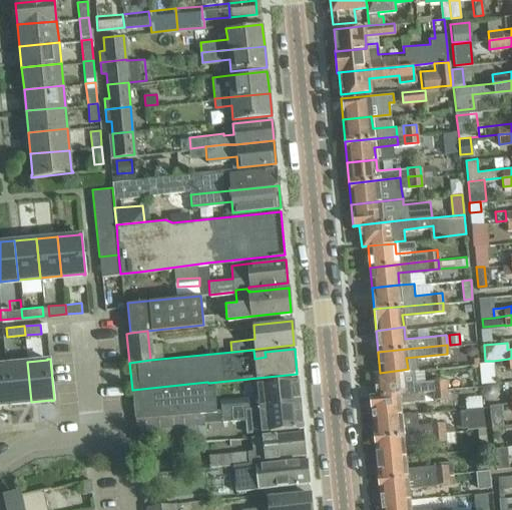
[(485,361),(479,362),(479,364),(481,383),(495,382),(493,361),(485,361)]
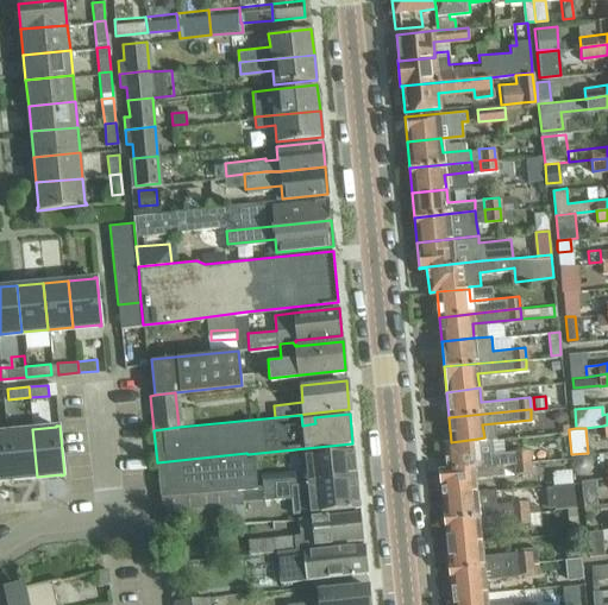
[(32,429),(6,432),(11,479),(37,477),(32,429)]
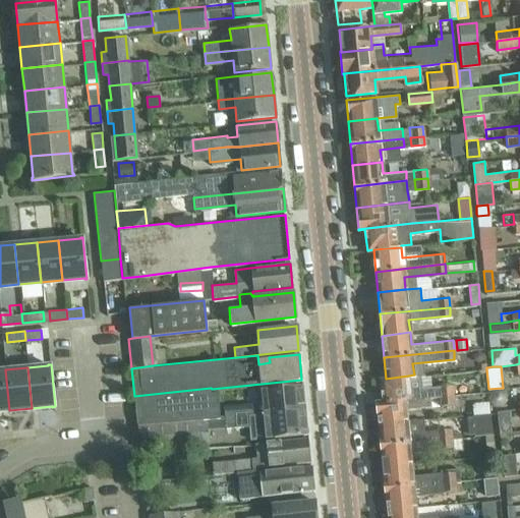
[(5,369),(0,369),(0,410),(9,410),(5,369)]
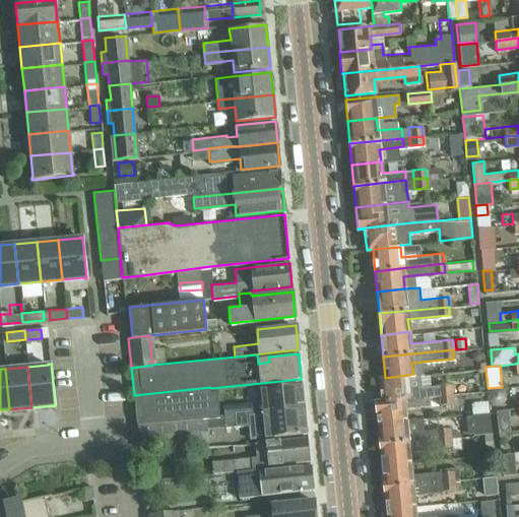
[(407,375),(385,378),(379,378),(381,399),(440,394),(451,393),(451,383),(408,387),(407,375)]
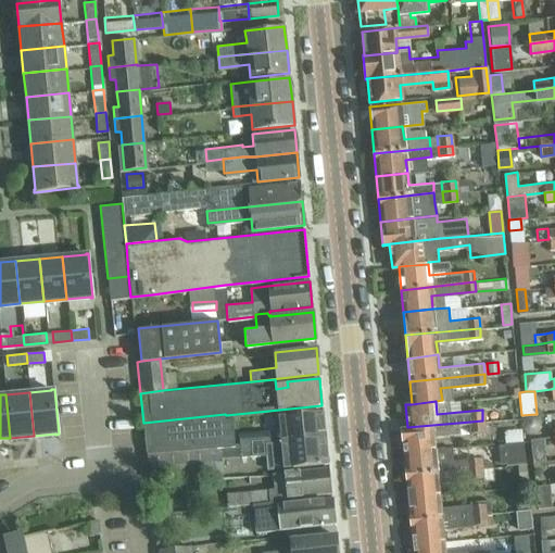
[(262,441),(325,436),(323,411),(278,415),(279,429),(232,434),(235,445),(240,444),(240,450),(252,449),(251,439),(262,438),(262,441)]
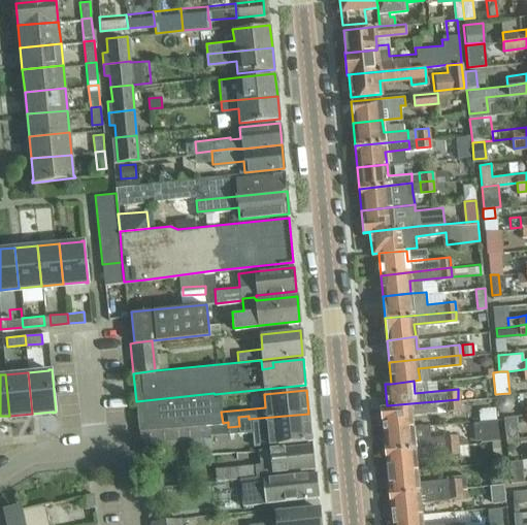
[(218,424),(215,394),(213,393),(136,401),(139,429),(218,424)]
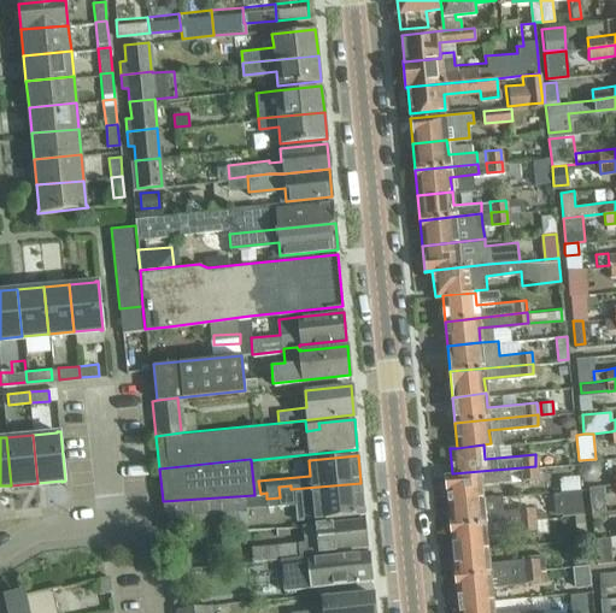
[(584,463),(580,467),(580,473),(585,478),(591,477),(596,472),(594,466),(590,461),(584,463)]
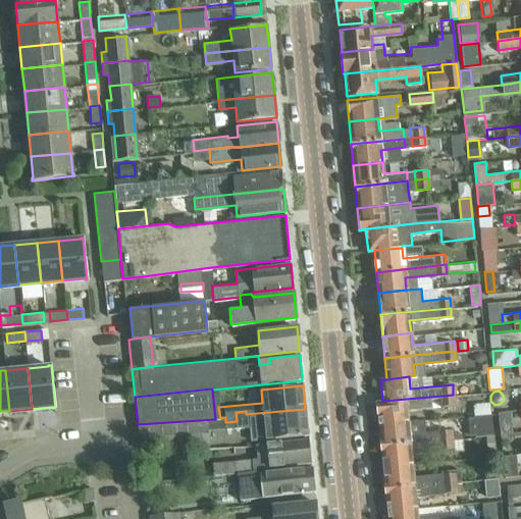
[(453,395),(441,396),(441,404),(454,403),(453,395)]
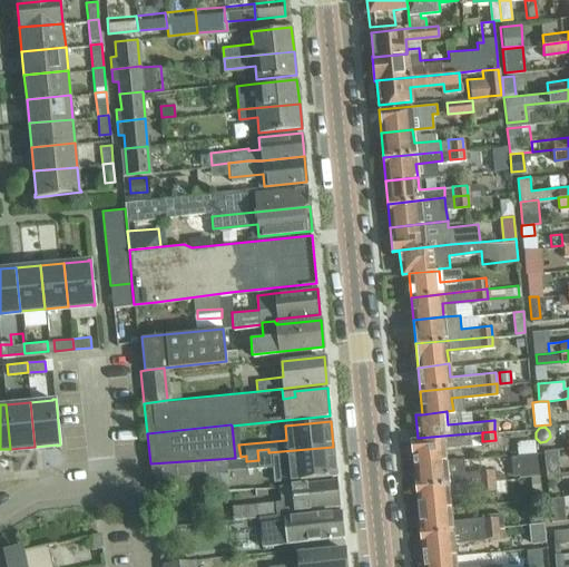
[(482,432),(418,438),(411,439),(413,462),(445,460),(443,446),(482,441),(482,432)]
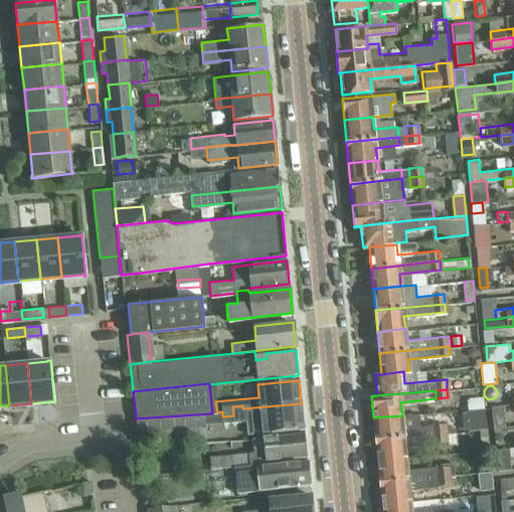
[(217,412),(212,413),(136,418),(138,444),(158,442),(223,437),(222,422),(244,419),(246,434),(304,428),(301,403),(242,408),(242,405),(232,406),(233,415),(222,416),(222,411),(217,412)]
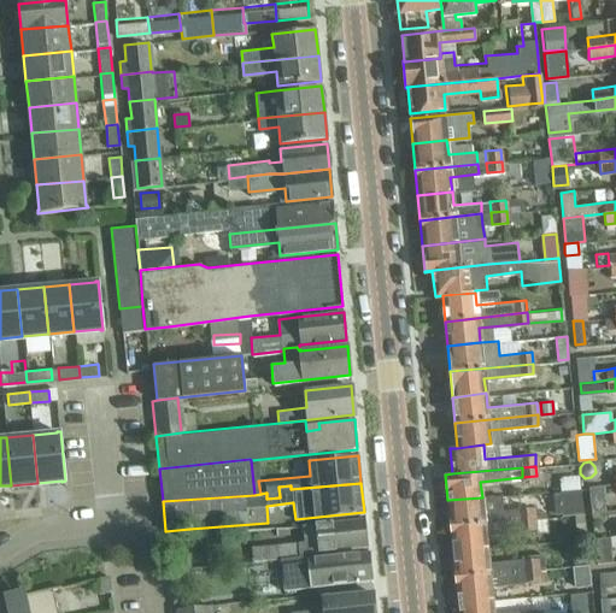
[(603,484),(588,485),(591,511),(605,510),(603,484)]
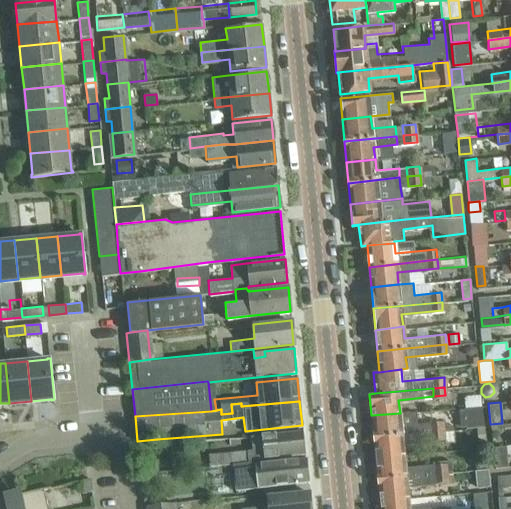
[(482,426),(480,406),(461,407),(461,409),(456,409),(458,427),(463,427),(463,428),(475,427),(482,426)]
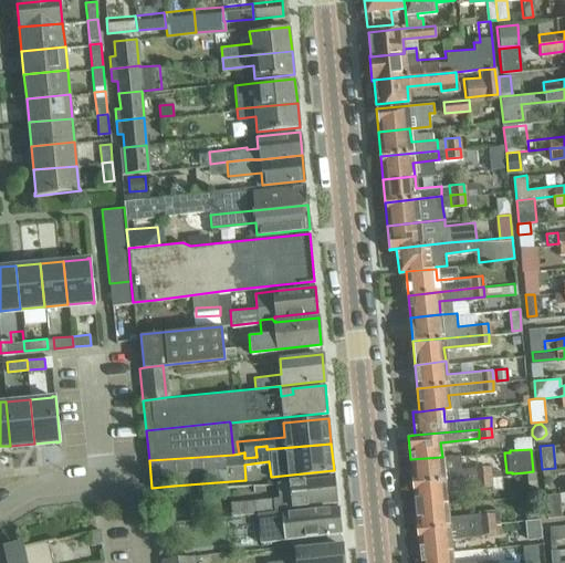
[(442,457),(410,459),(412,483),(489,476),(488,465),(474,466),(443,469),(442,457)]
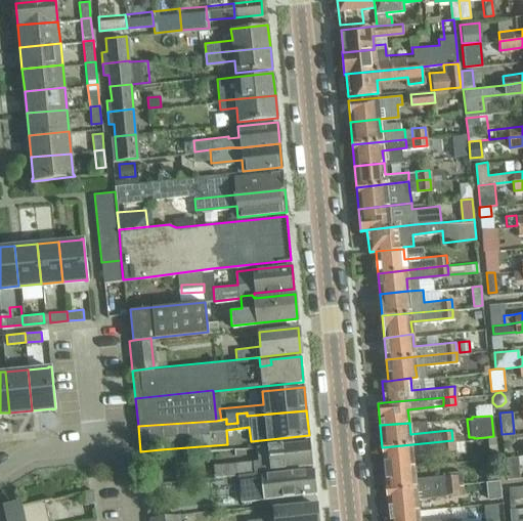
[(493,436),(486,437),(487,452),(495,451),(494,437),(493,436)]
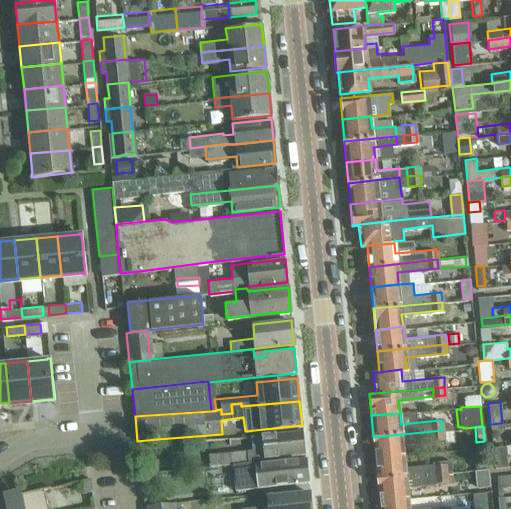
[(302,429),(261,434),(264,458),(305,453),(302,429)]
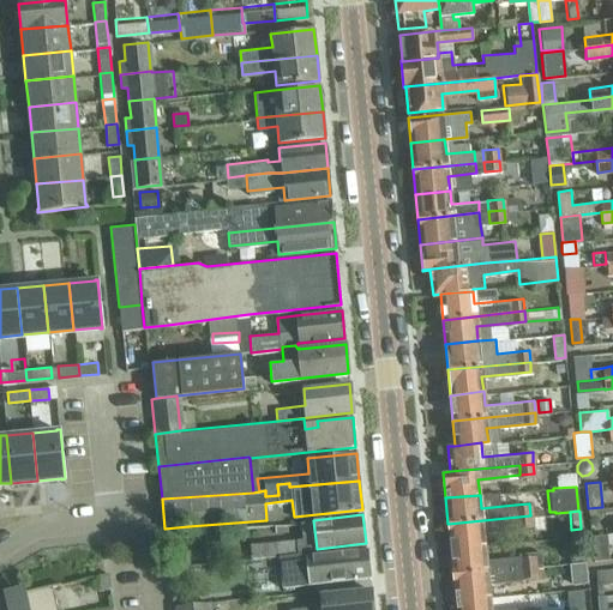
[(530,515),(448,524),(450,549),(485,545),(484,531),(532,526),(530,515)]
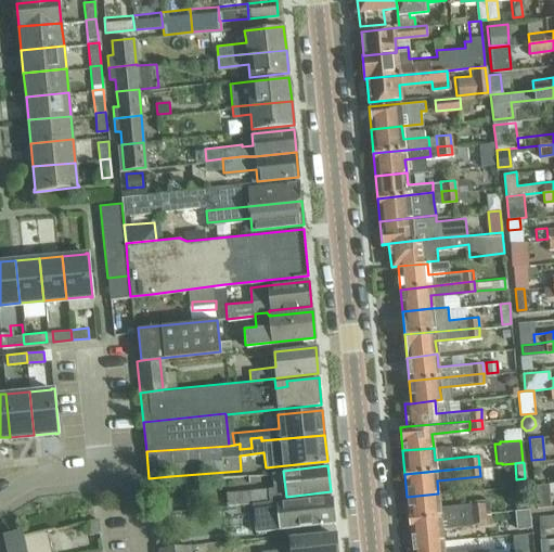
[(268,487),(226,490),(227,503),(240,502),(252,501),(269,500),(269,498),(268,487)]
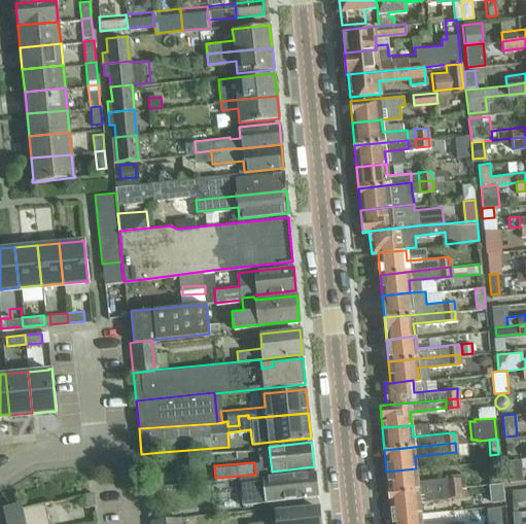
[(416,468),(386,472),(388,493),(463,486),(462,476),(417,481),(416,468)]
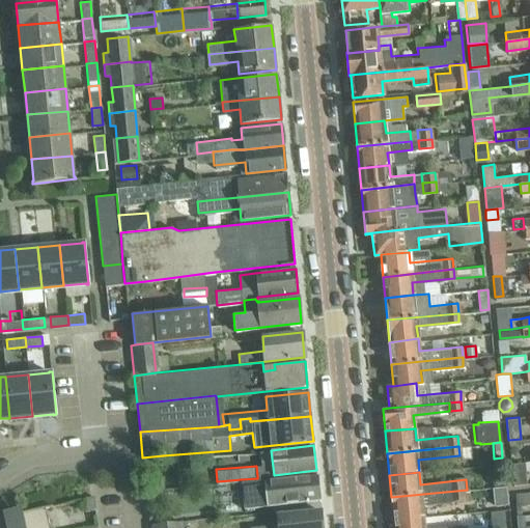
[(241,479),(229,480),(231,496),(259,493),(258,492),(276,490),(277,503),(319,499),(316,474),(275,479),(274,475),(257,476),(257,478),(241,479)]
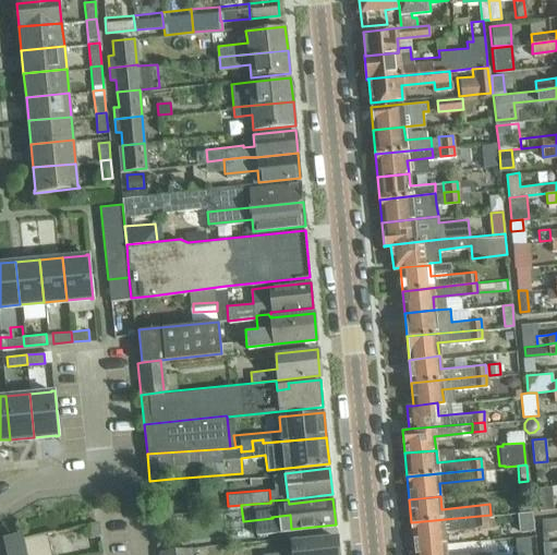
[(530,511),(517,513),(518,531),(532,530),(530,511)]
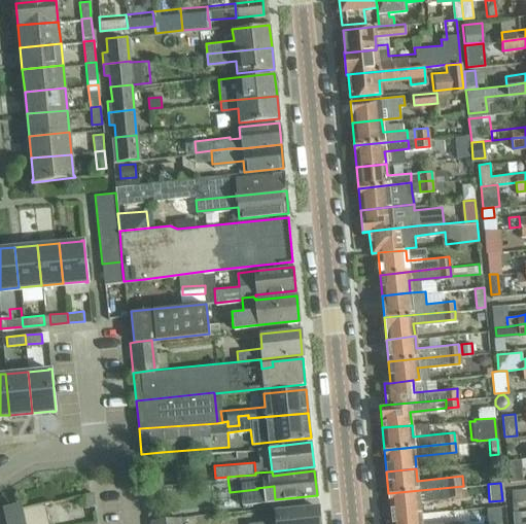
[(464,495),(463,486),(388,493),(391,515),(420,513),(419,499),(464,495)]
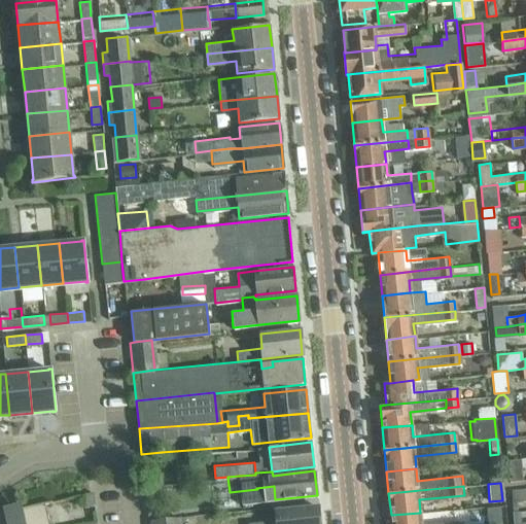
[(525,488),(513,490),(514,500),(525,498),(525,488)]
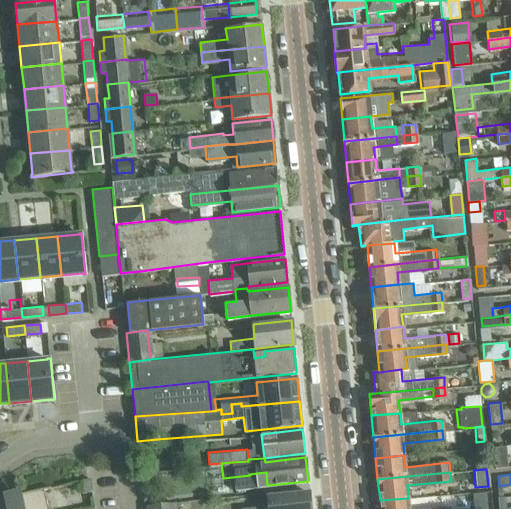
[(91,490),(90,479),(82,480),(83,491),(91,490)]
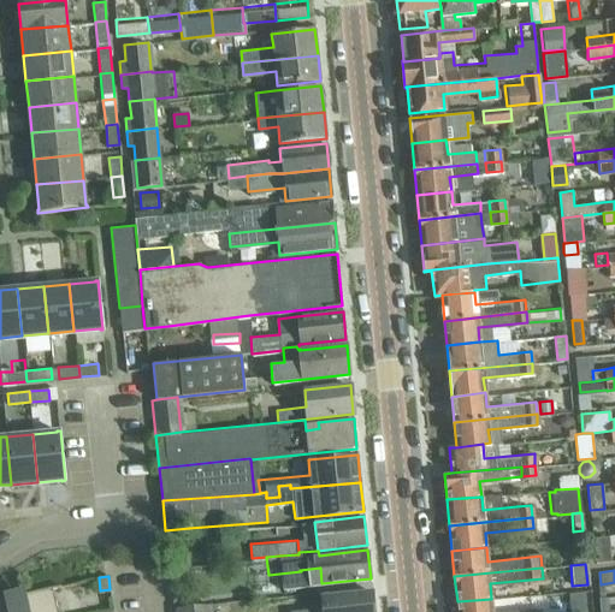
[(57,611),(52,588),(60,586),(60,584),(21,593),(0,595),(0,611),(57,611)]
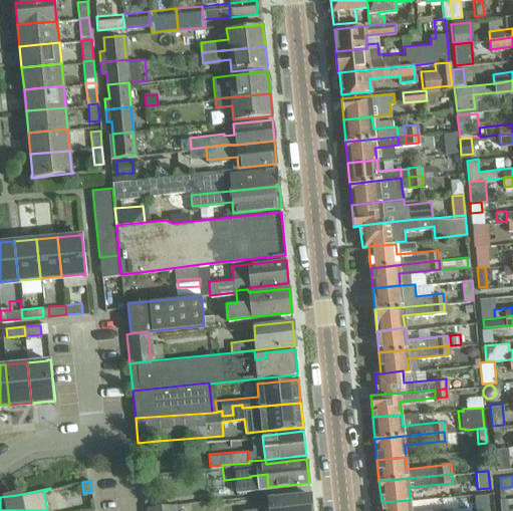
[(311,510),(310,493),(290,495),(267,497),(268,506),(251,508),(251,510),(241,510),(242,508),(208,510),(311,510)]
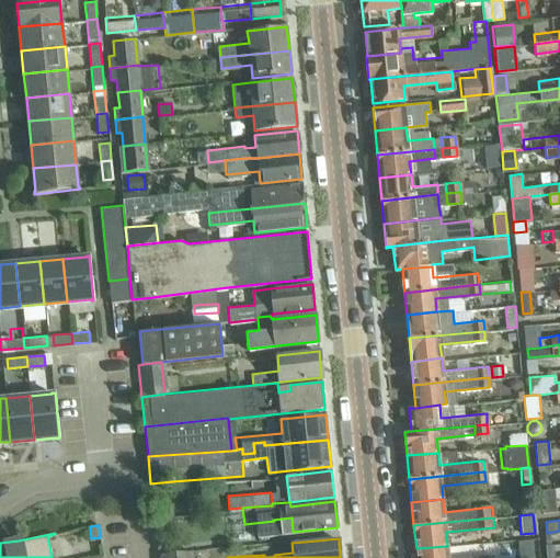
[(538,557),(537,539),(512,542),(513,557),(538,557)]
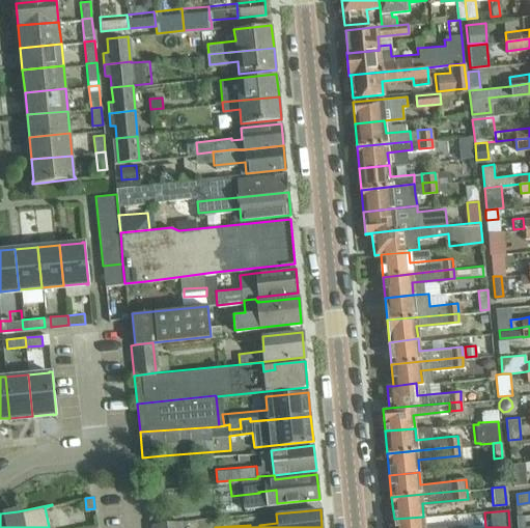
[(424,527),(423,517),(394,519),(394,527),(468,527),(468,524),(424,527)]
